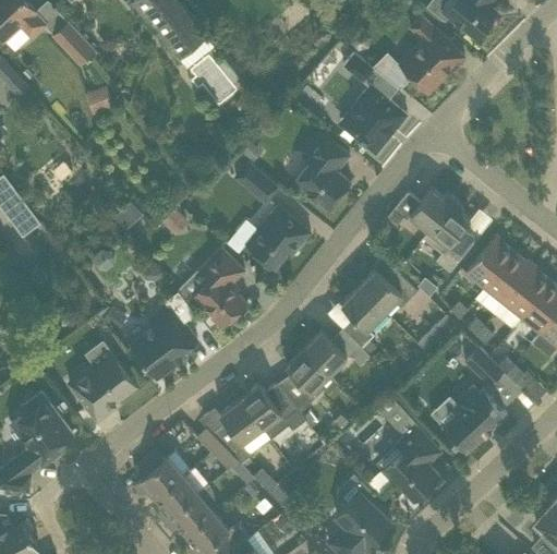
[(35,12),(23,0),(0,0),(0,38),(3,41),(20,26),(31,38),(46,25),(35,13),(35,12)]
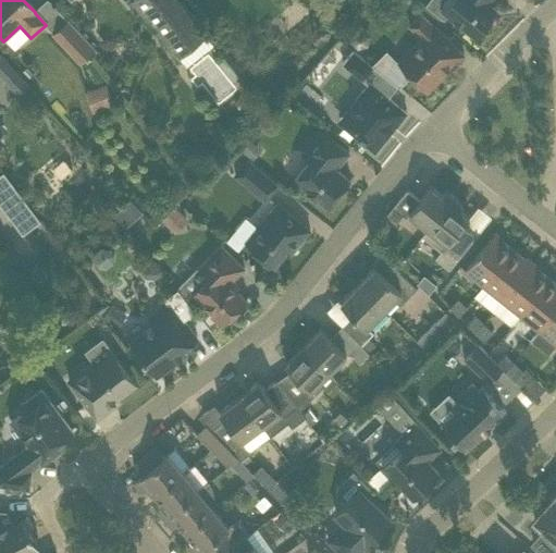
[(206,40),(172,0),(136,0),(132,4),(178,62),(185,71),(212,49),(206,40)]
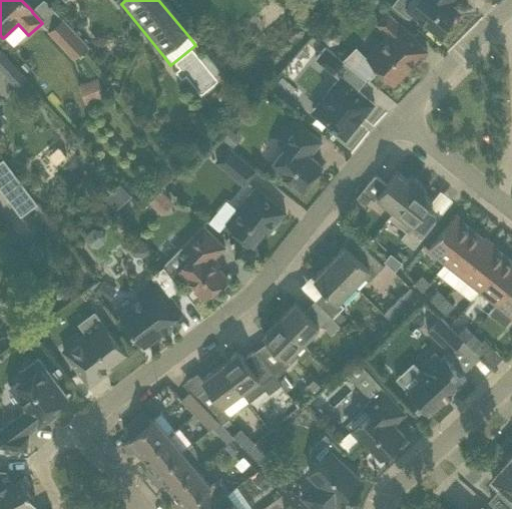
[(336,14),(349,0),(328,0),(325,4),(336,14)]
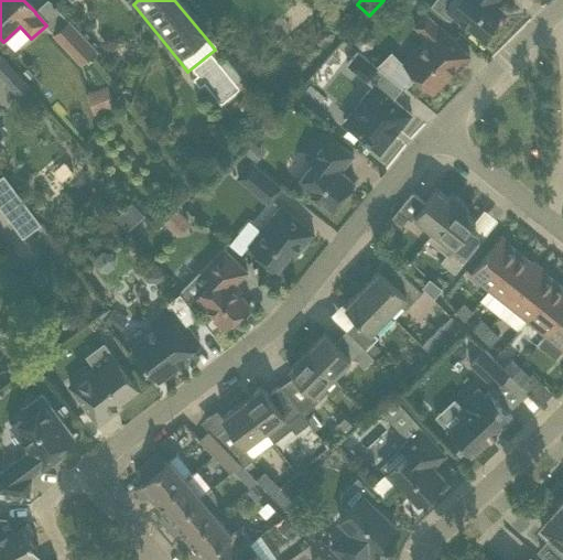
[(453,18),(463,25),(480,40),(502,12),(495,6),(499,0),(436,0),(430,9),(448,23),(453,18)]
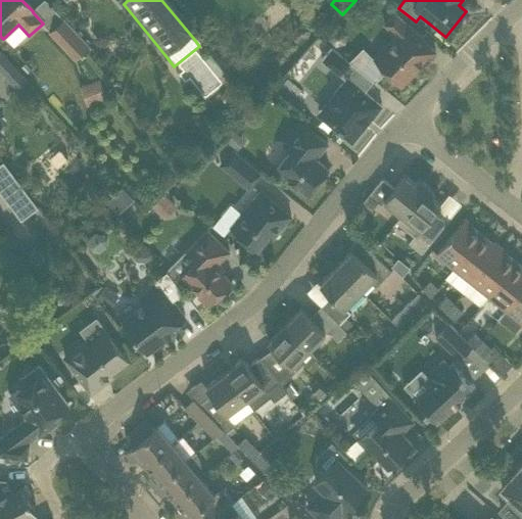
[(42,20),(52,11),(43,1),(33,10),(42,20)]
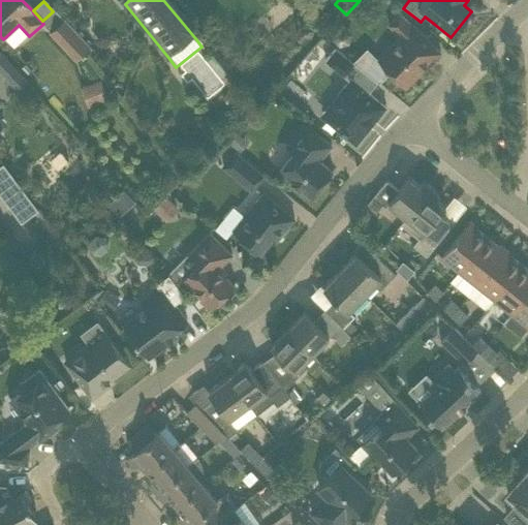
[(439,55),(412,28),(411,29),(400,18),(387,29),(400,41),(378,63),(405,90),(439,55)]
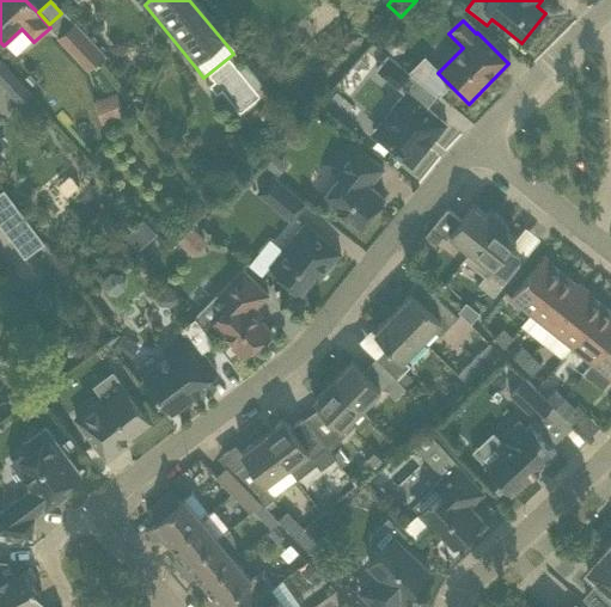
[(56,40),(87,73),(104,57),(74,24),(56,40)]
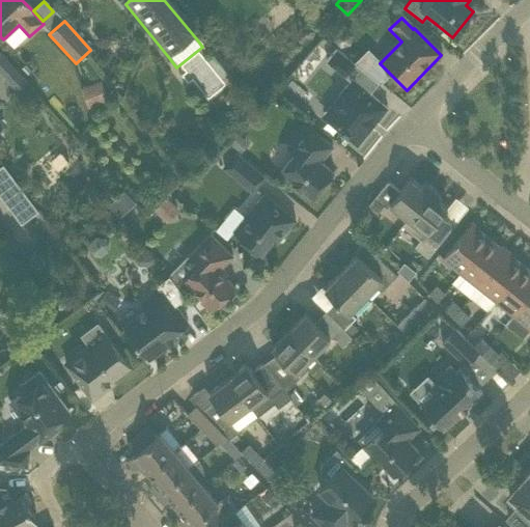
[(326,64),(344,80),(355,66),(336,51),(326,64)]
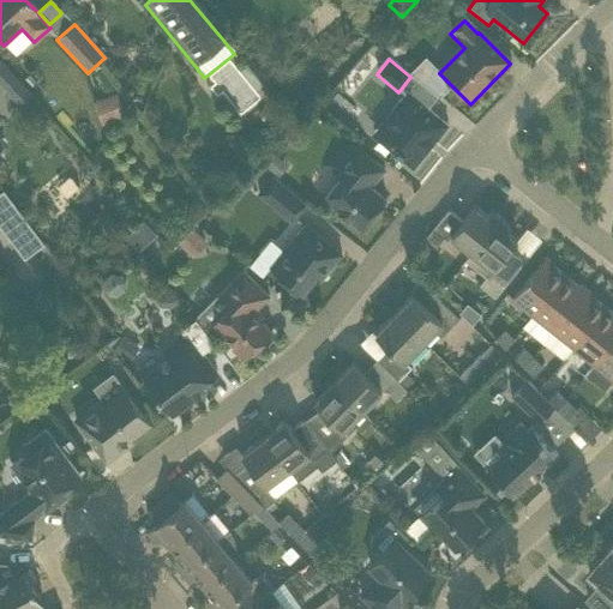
[(0,84),(4,89),(20,107),(30,97),(0,64),(0,84)]
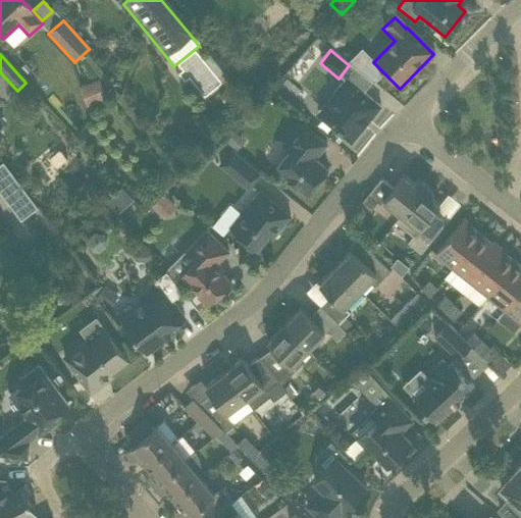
[(331,97),(316,116),(321,121),(336,134),(335,135),(339,138),(340,137),(349,144),(362,128),(360,126),(365,120),(368,123),(380,108),(364,96),(346,81),(331,97)]
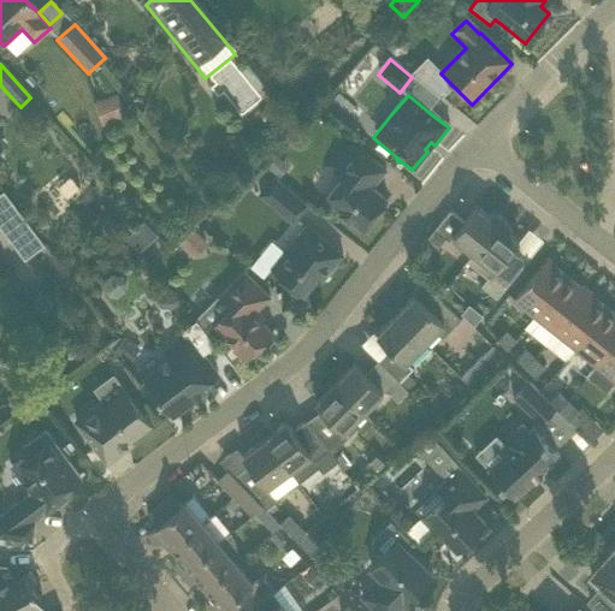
[(114,98),(94,101),(99,124),(118,120),(114,98)]
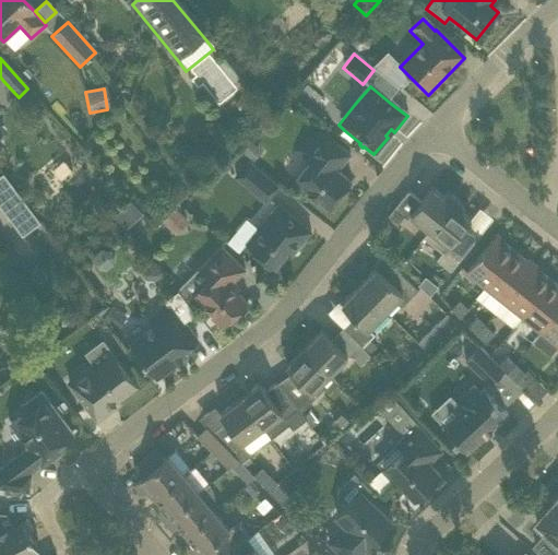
[(349,156),(322,136),(303,160),(315,169),(300,187),(329,210),(351,182),(336,172),(349,156)]
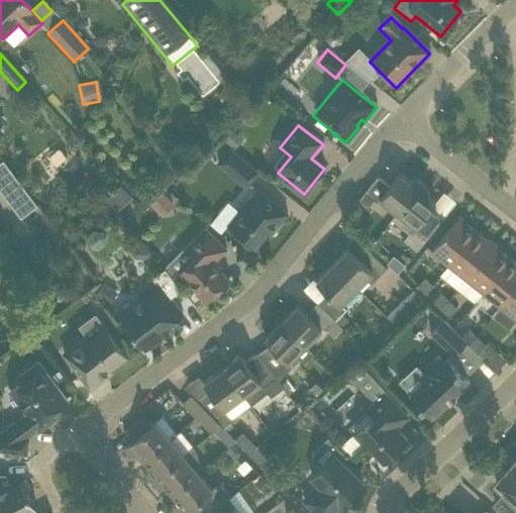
[(217,168),(245,191),(258,176),(229,154),(217,168)]
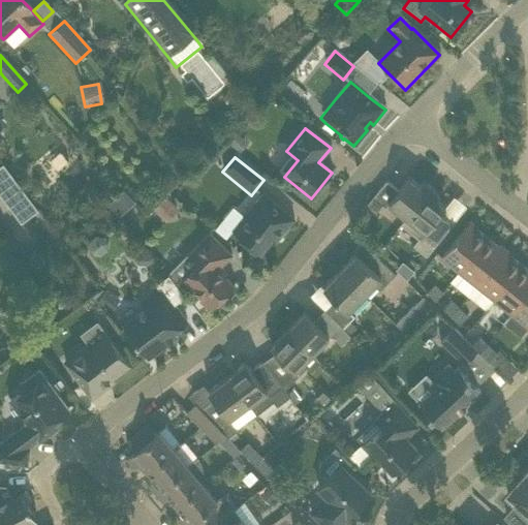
[(430,190),(423,184),(418,188),(408,180),(398,193),(387,206),(389,207),(406,220),(430,190)]
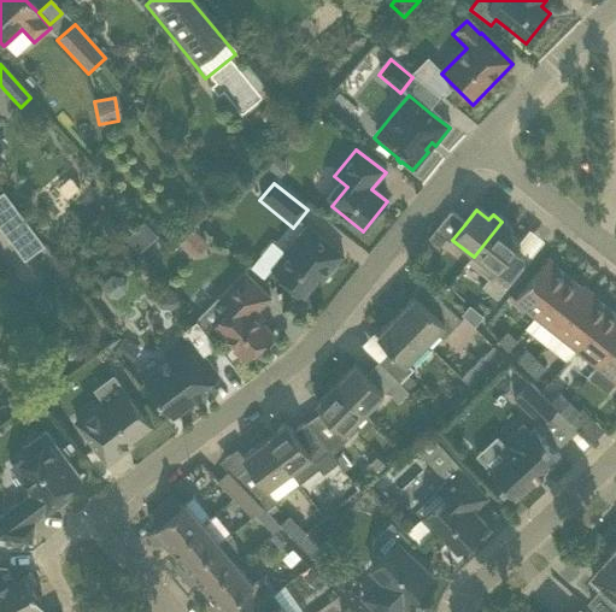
[(428,241),(439,249),(446,242),(450,245),(453,241),(452,240),(464,225),(450,213),(434,233),(428,241)]
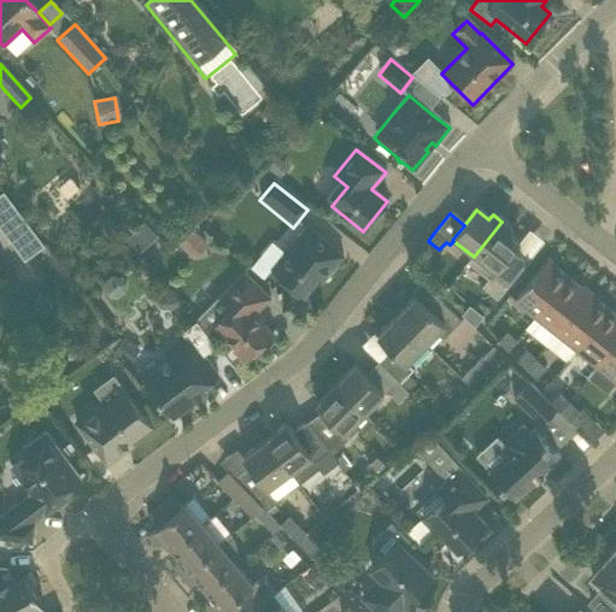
[(499,298),(505,289),(512,282),(528,263),(514,252),(520,243),(508,234),(511,229),(502,222),(474,257),(468,264),(490,281),(482,289),(497,301),(499,298)]
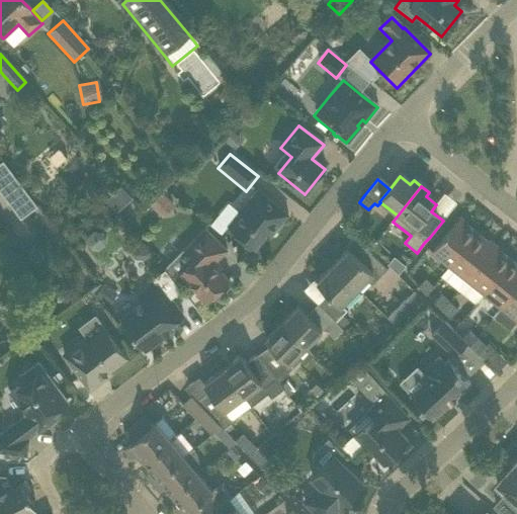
[(257,192),(227,230),(238,238),(253,251),(266,235),(270,238),(277,229),(287,217),(271,203),(257,192)]
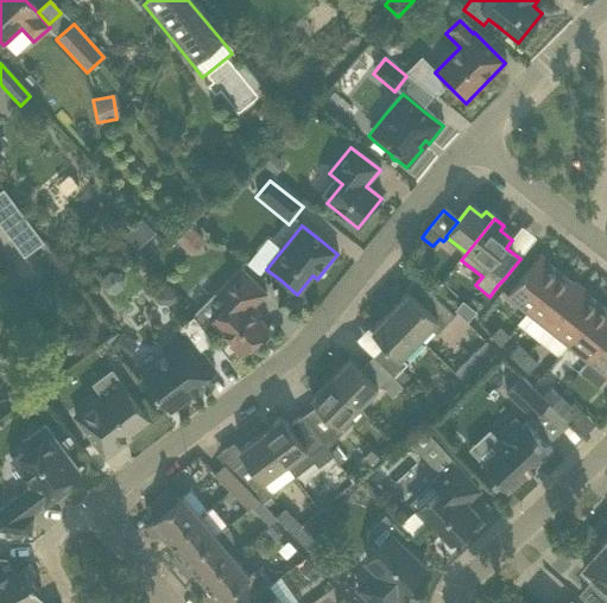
[(32,228),(12,242),(24,259),(44,243),(32,228)]
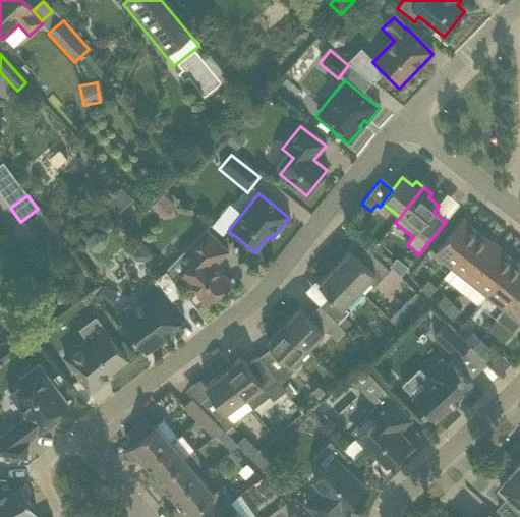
[(150,208),(163,221),(176,209),(163,195),(150,208)]
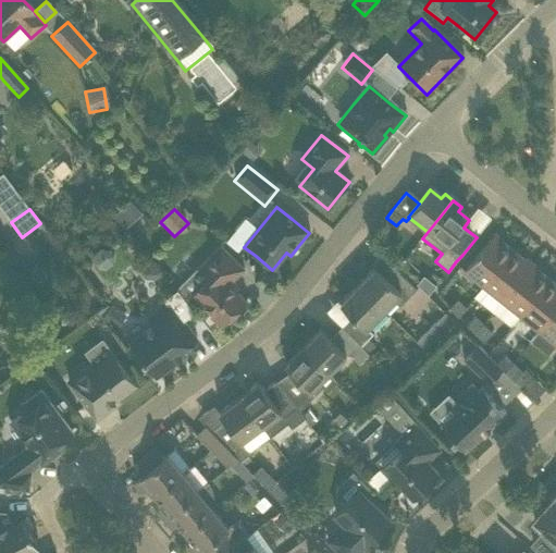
[(465,274),(455,286),(473,302),(474,299),(511,253),(498,243),(502,238),(496,233),(491,240),(478,257),(464,273),(465,274)]
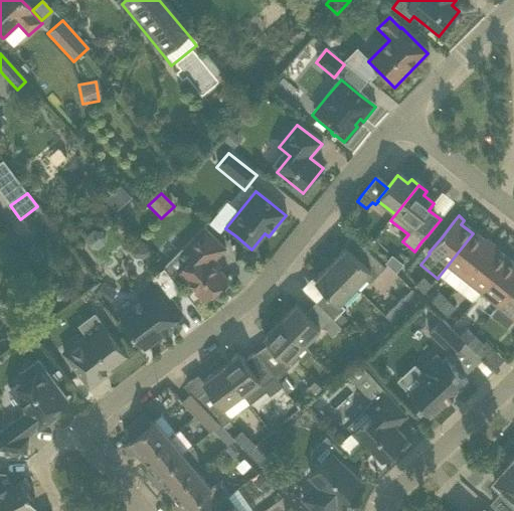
[(163,271),(174,286),(182,278),(196,292),(194,295),(202,303),(205,300),(206,301),(227,280),(211,264),(225,250),(211,236),(203,229),(183,250),(163,271)]
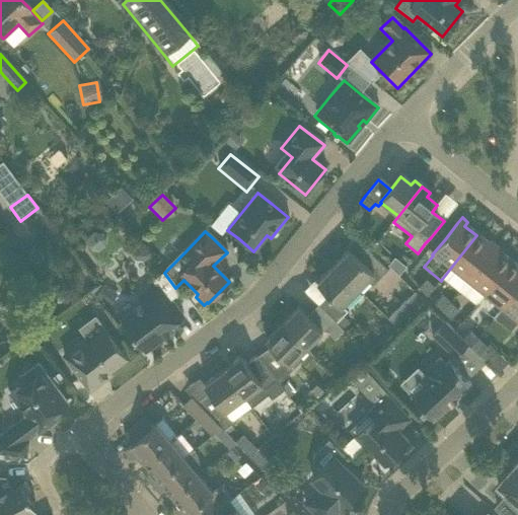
[(476,235),(442,279),(459,293),(467,283),(493,250),(496,246),(492,242),(489,245),(476,235)]
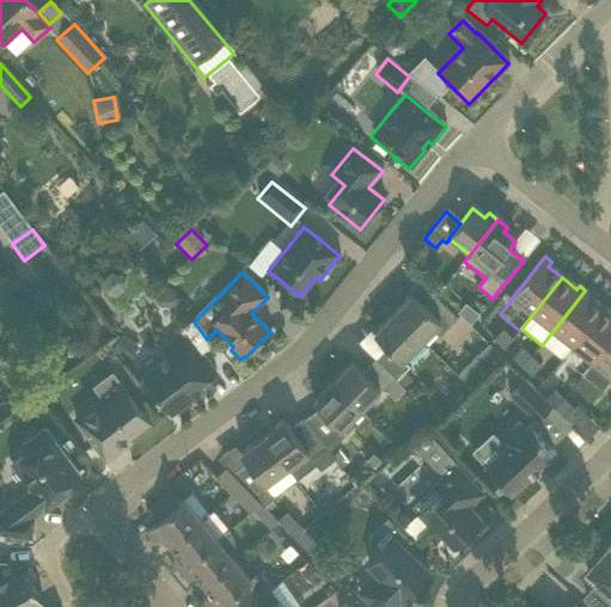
[(581,295),(551,333),(572,349),(603,310),(588,299),(591,295),(585,290),(581,295)]
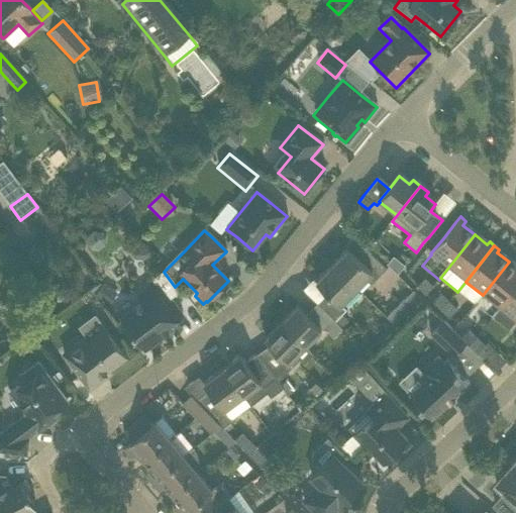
[(355,290),(365,281),(370,286),(386,270),(368,252),(359,261),(347,249),(331,267),(355,290)]
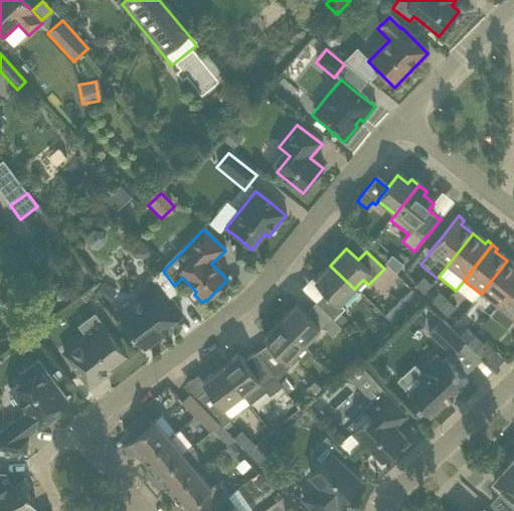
[(513,266),(507,261),(481,294),(497,308),(513,286),(513,266)]
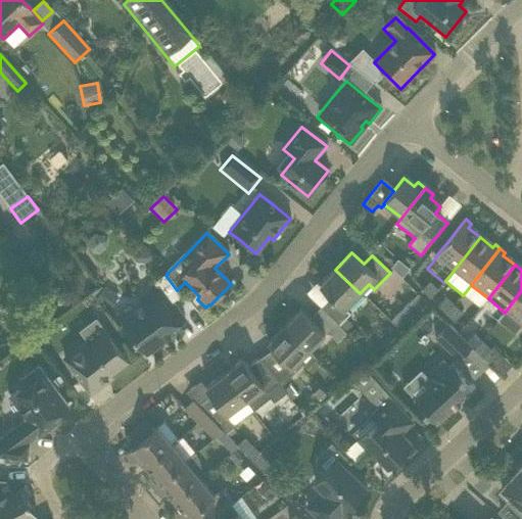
[(343,310),(360,293),(335,270),(319,286),(331,297),(320,309),(339,327),(346,333),(352,327),(345,319),(349,315),(343,310)]
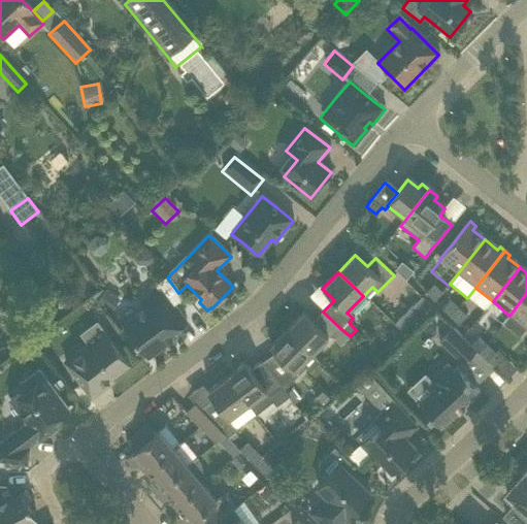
[(167,277),(155,287),(160,293),(141,306),(145,313),(125,328),(147,357),(175,336),(172,332),(186,322),(173,306),(184,299),(178,293),(167,277)]
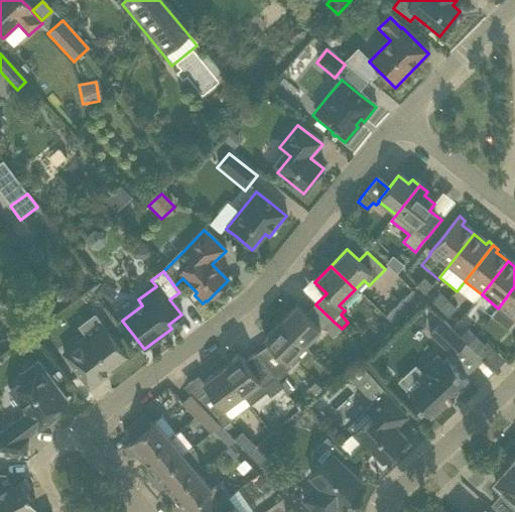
[(416,286),(424,294),(431,287),(422,279),(416,286)]
